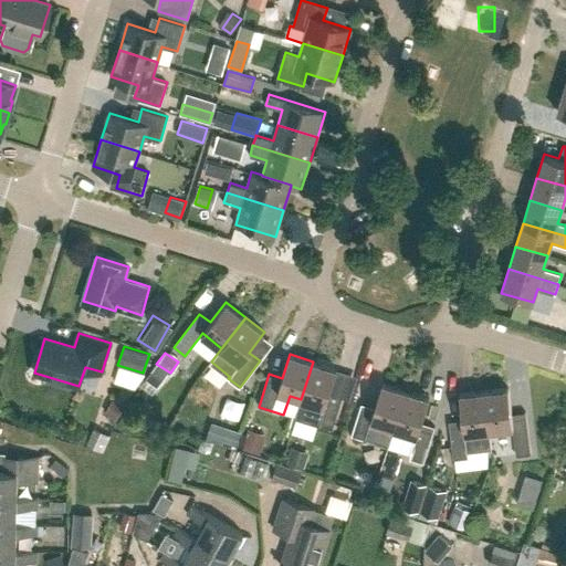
[(313,362),(301,399),(302,399),(296,418),(332,429),(342,397),(329,392),(336,368),(313,362)]
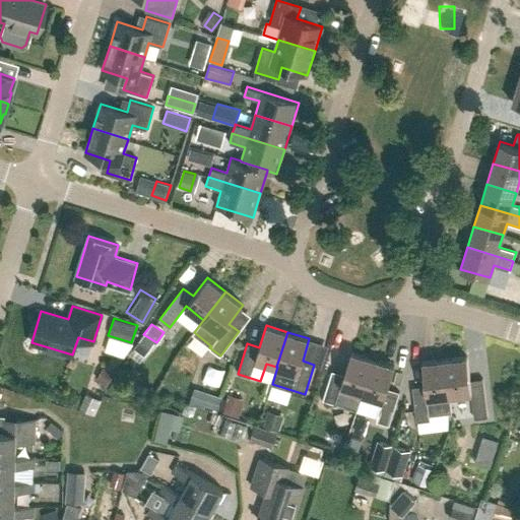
[(144,355),(154,342),(143,334),(134,348),(144,355)]
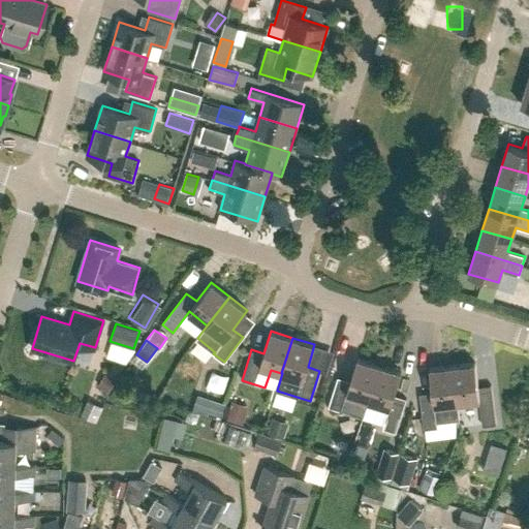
[(338,377),(329,407),(341,410),(340,411),(363,418),(379,365),(358,358),(350,380),(338,377)]
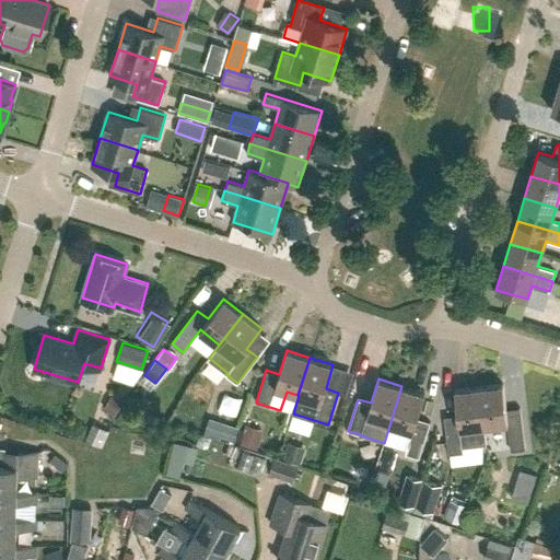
[(483,426),(485,426),(508,422),(511,451),(525,448),(520,407),(506,409),(503,384),(479,386),(483,426)]
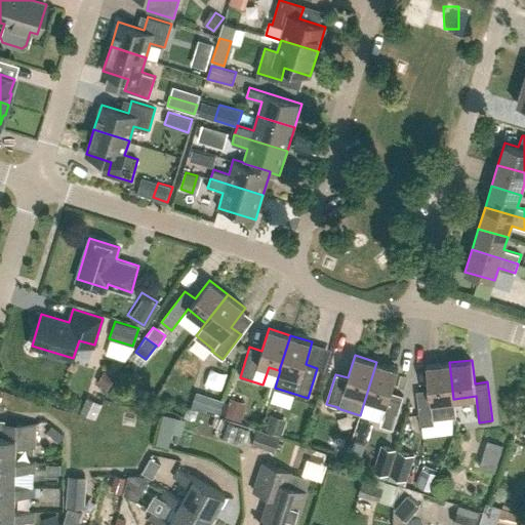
[(376,362),(360,415),(380,421),(380,425),(393,429),(403,396),(391,392),(398,369),(376,362)]
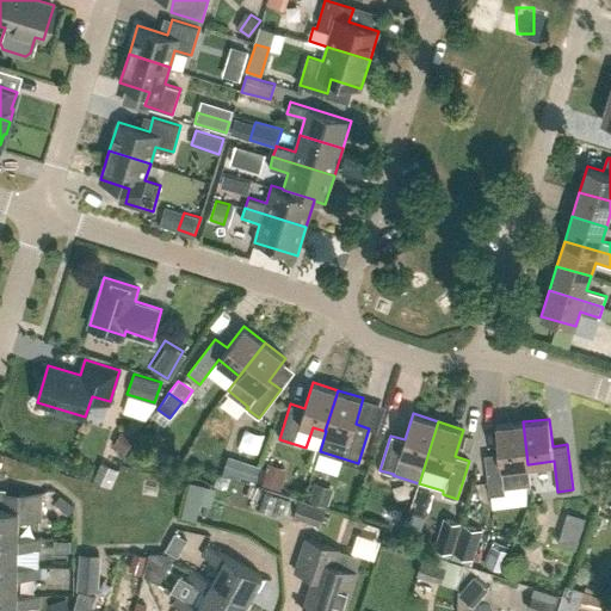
[(531,485),(529,464),(528,464),(523,421),(497,425),(500,452),(485,455),(489,495),(505,493),(504,488),(531,485)]
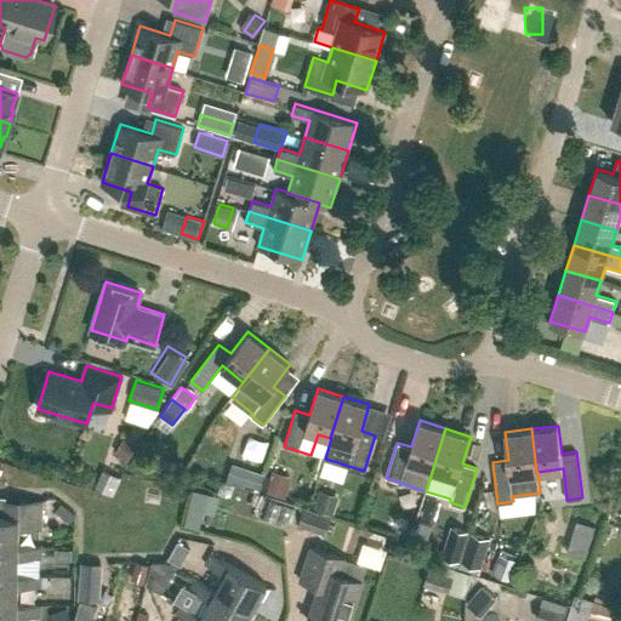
[(125,439),(118,453),(127,459),(136,445),(125,439)]
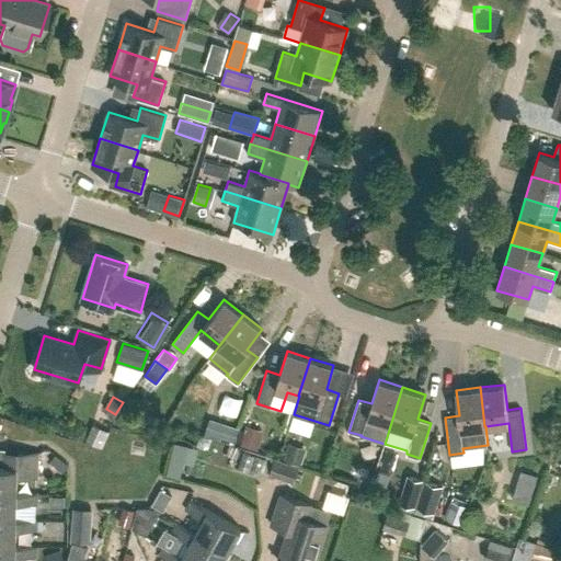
[(224,423),(218,439),(232,444),(238,427),(224,423)]
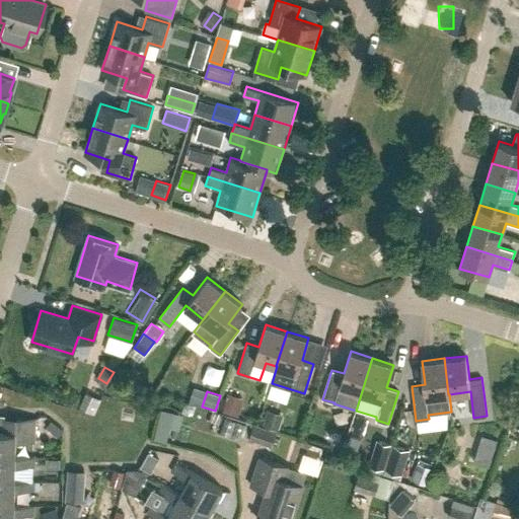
[(237,416),(243,397),(227,393),(222,411),(237,416)]
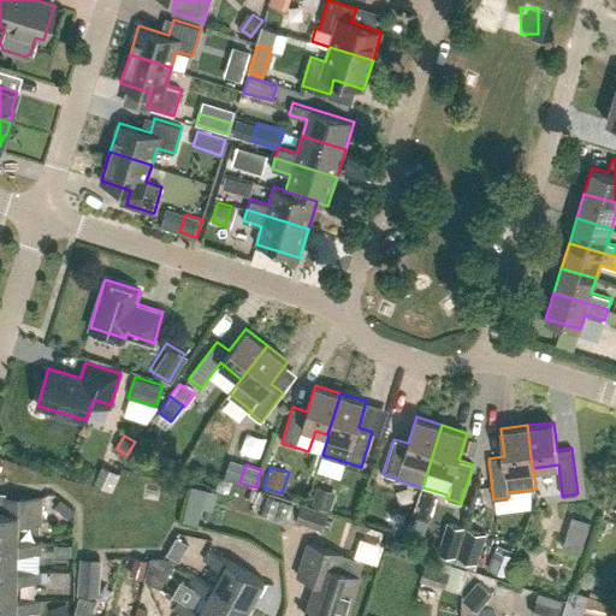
[(199,525),(207,490),(193,486),(184,520),(199,525)]
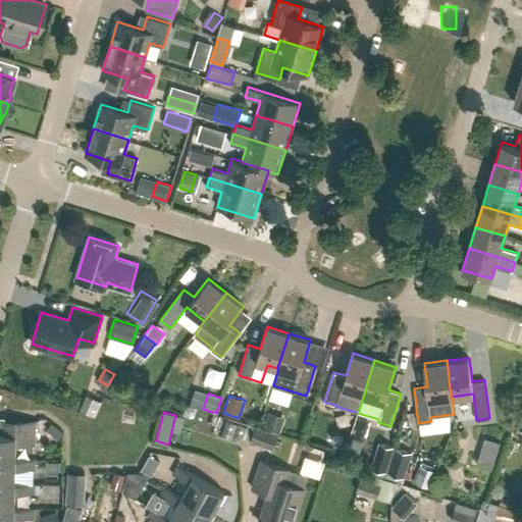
[(284,417),(269,412),(267,417),(263,415),(259,426),(279,433),(284,417)]
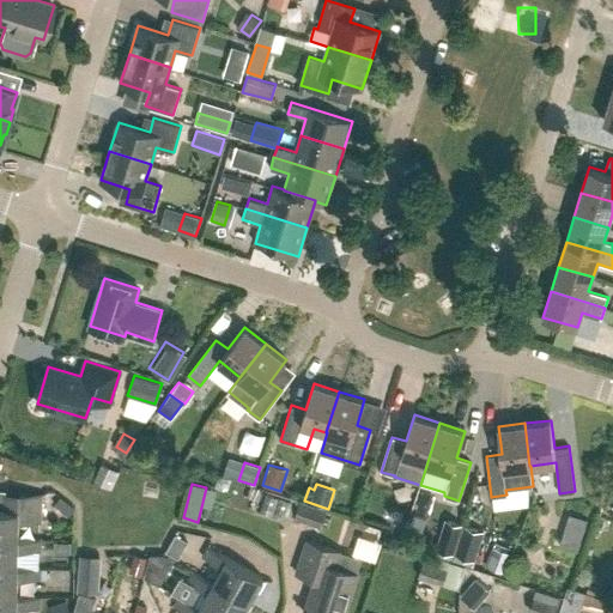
[(0,539),(19,539),(19,521),(42,522),(43,493),(4,493),(4,510),(0,509),(0,539)]
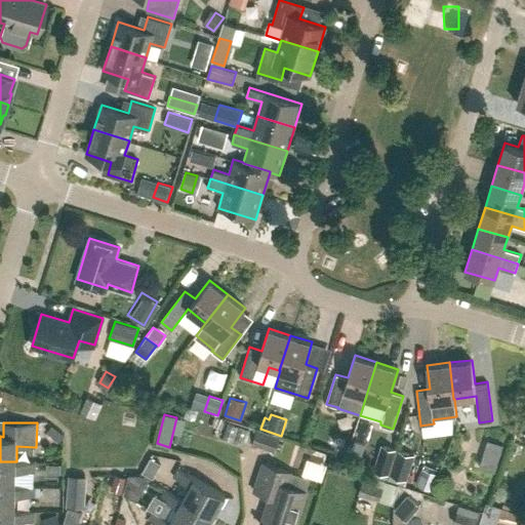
[(275,451),(279,436),(256,429),(251,444),(275,451)]
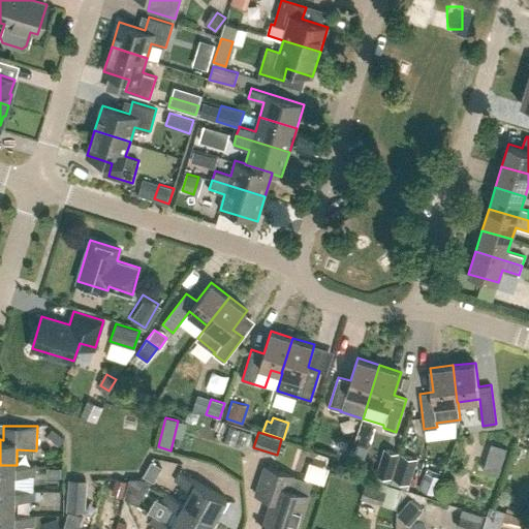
[(491,442),(483,471),(498,475),(506,446),(491,442)]
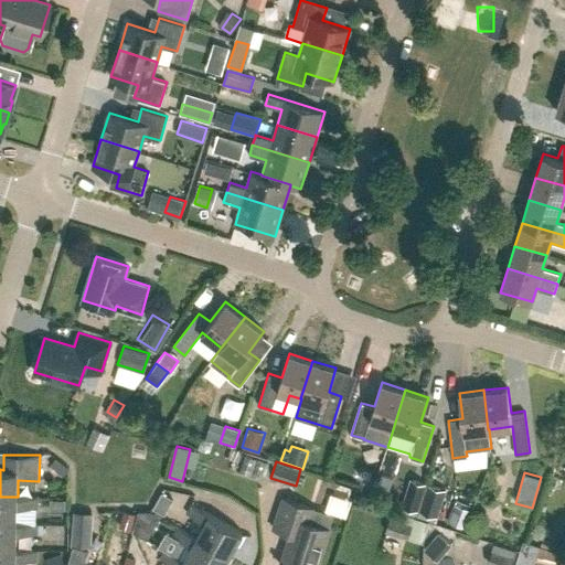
[(426,484),(409,479),(402,504),(418,510),(426,484)]
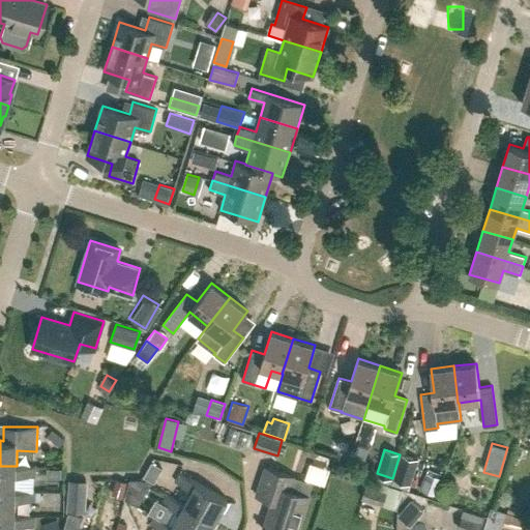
[(417,460),(400,454),(392,478),(410,483),(417,460)]
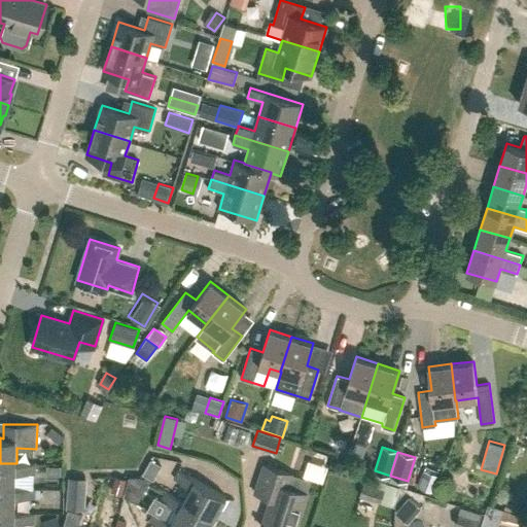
[(150,459),(142,473),(152,480),(161,465),(150,459)]
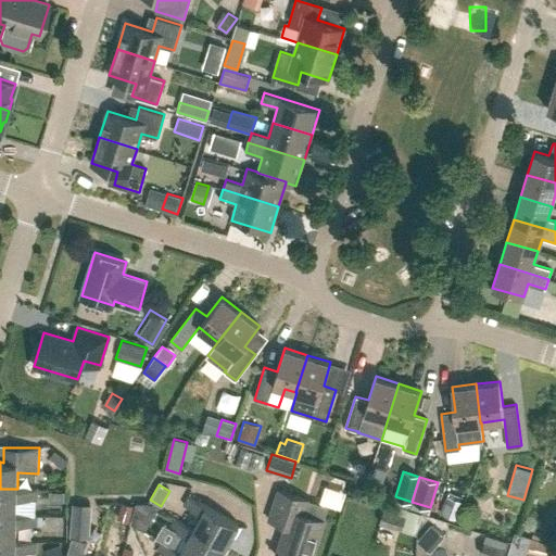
[(0,515),(16,515),(17,498),(38,500),(38,489),(17,489),(0,489),(0,515)]
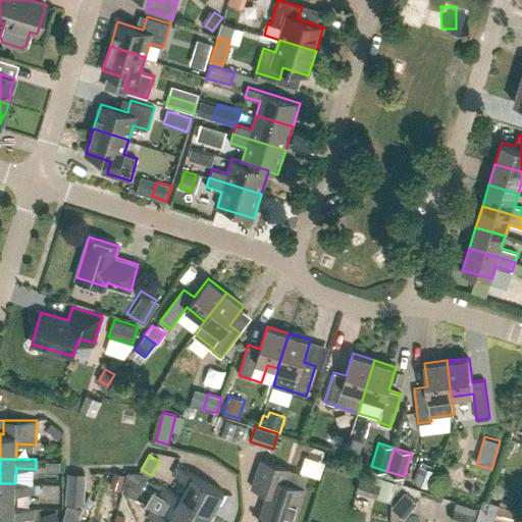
[(259,521),(293,521),(305,487),(286,481),(291,469),(262,460),(254,484),(270,489),(259,521)]
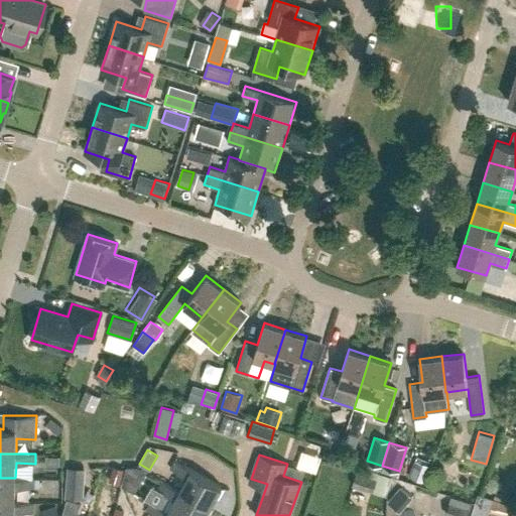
[(59,457),(45,456),(45,464),(58,465),(59,457)]
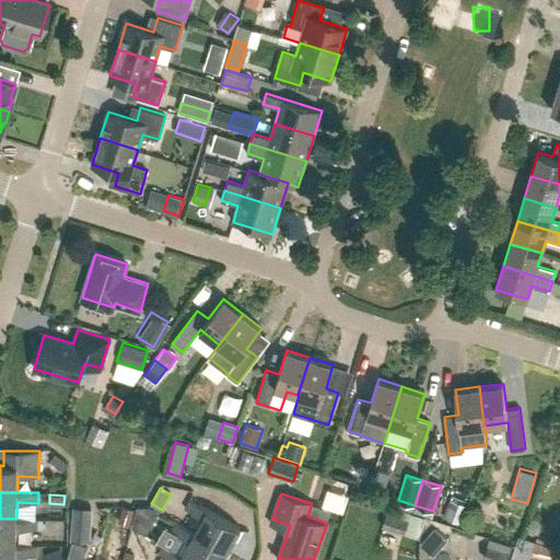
[(195,533),(229,551),(242,528),(190,499),(185,508),(203,518),(195,532),(195,533)]
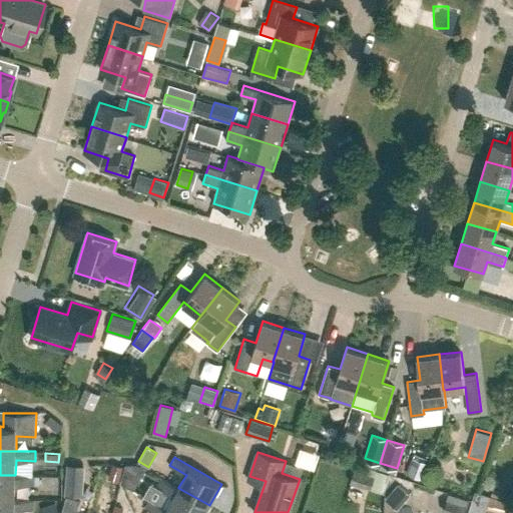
[(411,461),(406,474),(421,479),(425,466),(411,461)]
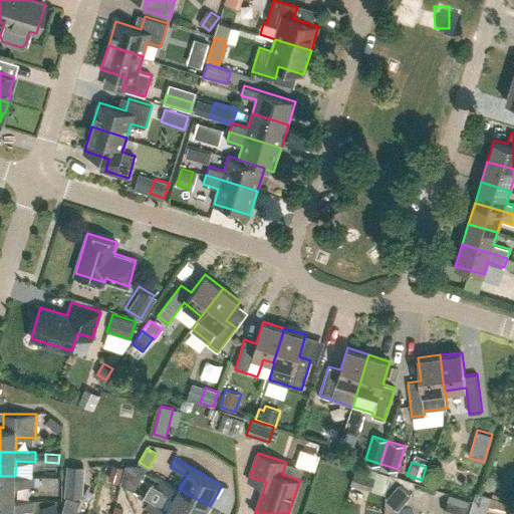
[(383,494),(388,483),(390,474),(356,464),(350,484),(383,494)]
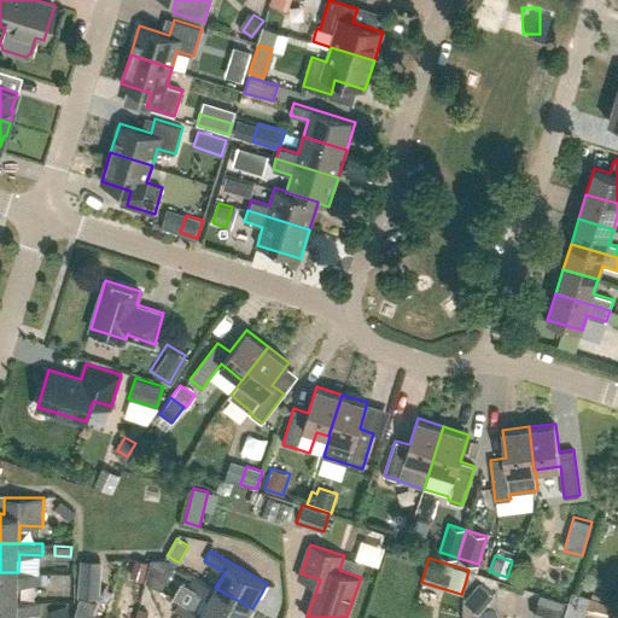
[(143,579),(147,561),(135,559),(130,576),(143,579)]
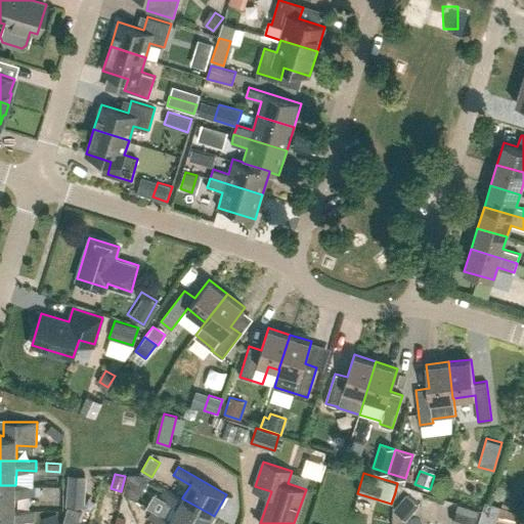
[(71,476),(70,484),(69,506),(85,507),(87,477),(71,476)]
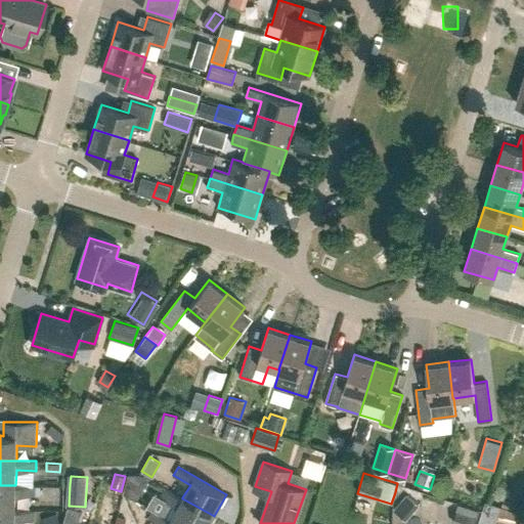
[(143,487),(127,478),(123,493),(136,500),(143,487)]
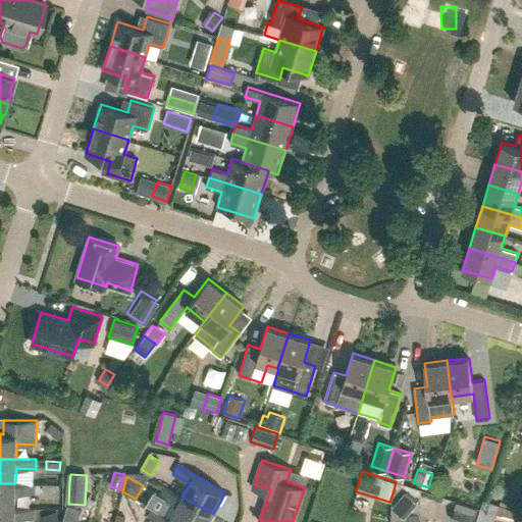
[(0,508),(15,508),(15,492),(35,493),(35,483),(16,483),(15,483),(0,483),(0,508)]
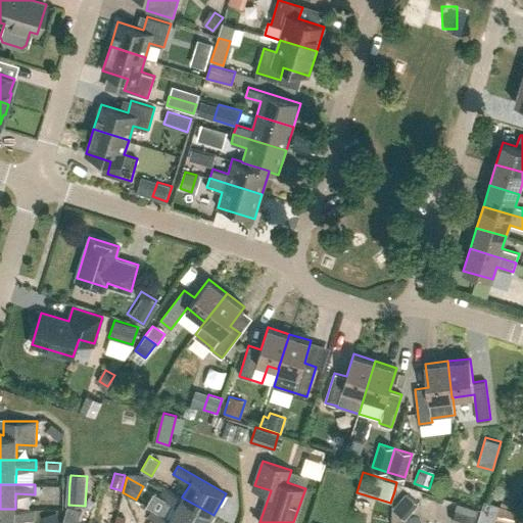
[(182,497),(182,496),(165,487),(160,495),(178,505),(171,518),(170,519),(177,522),(208,522),(214,515),(182,497)]
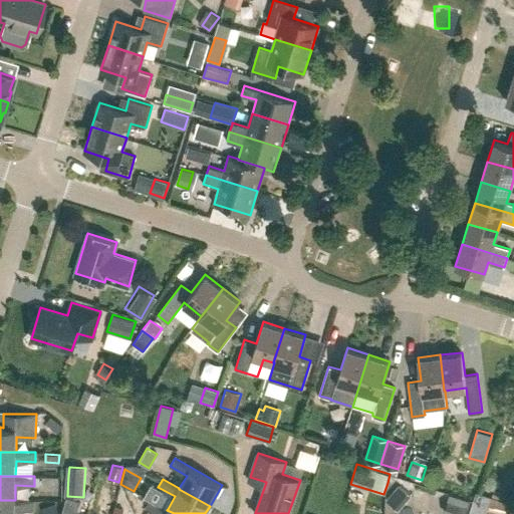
[(395,485),(386,499),(398,506),(407,492),(395,485)]
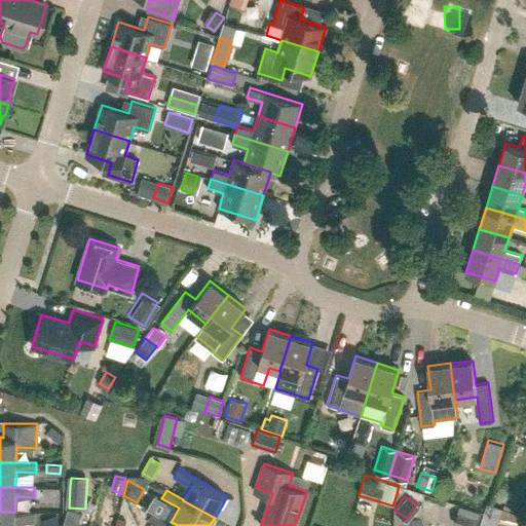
[(79,525),(83,513),(68,508),(63,525),(79,525)]
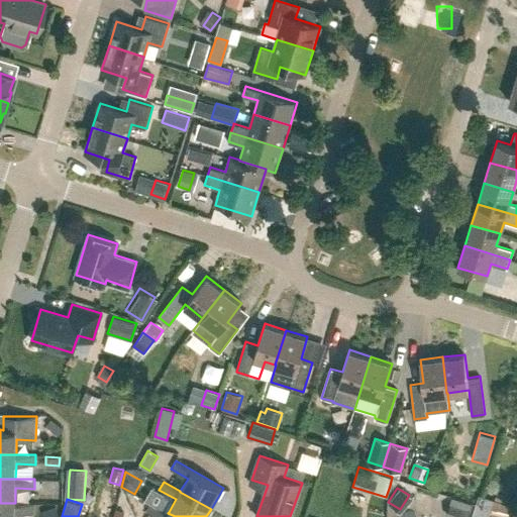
[(15,503),(0,503),(0,516),(15,516),(15,512),(34,513),(34,503),(15,503)]
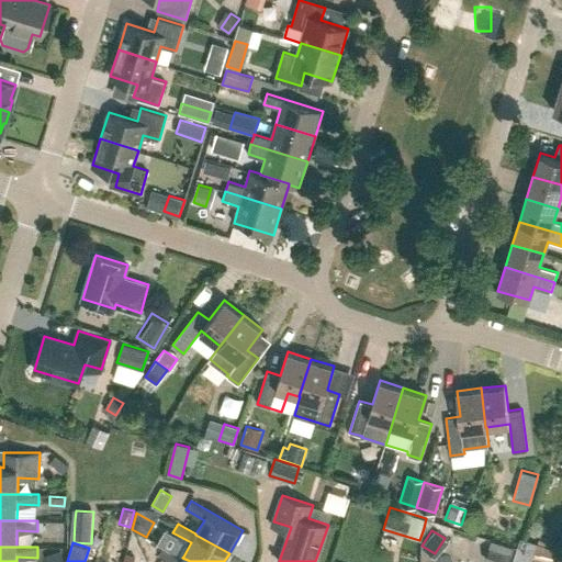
[(190,561),(182,558),(183,557),(165,547),(159,555),(170,561),(190,561)]
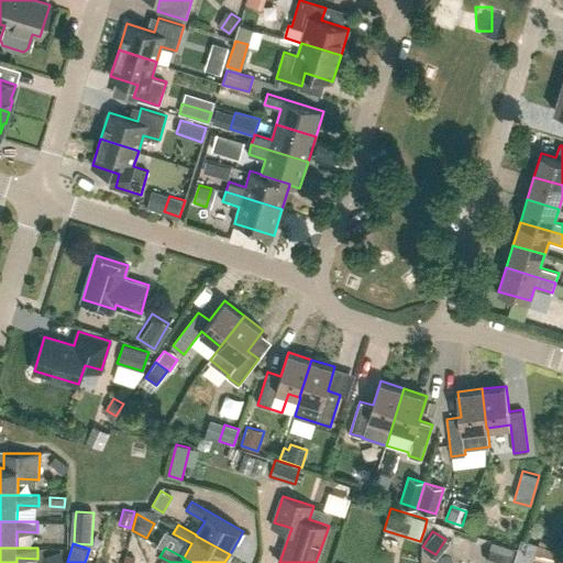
[(489,562),(508,562),(511,554),(489,548),(485,562),(489,562)]
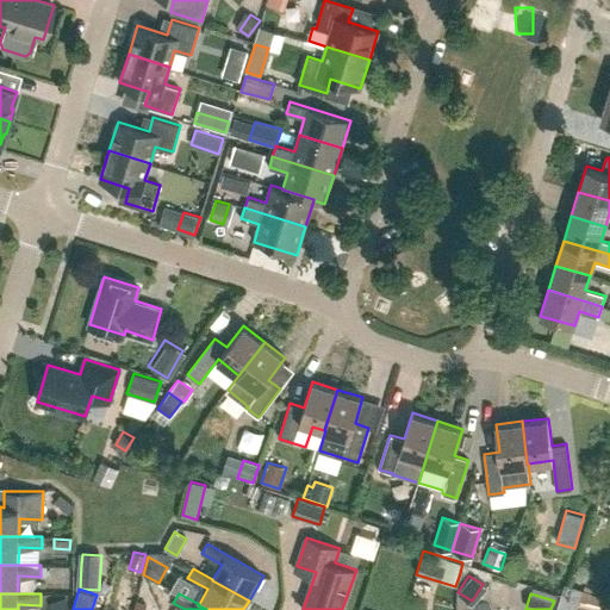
[(54,609),(69,609),(66,597),(51,602),(54,609)]
